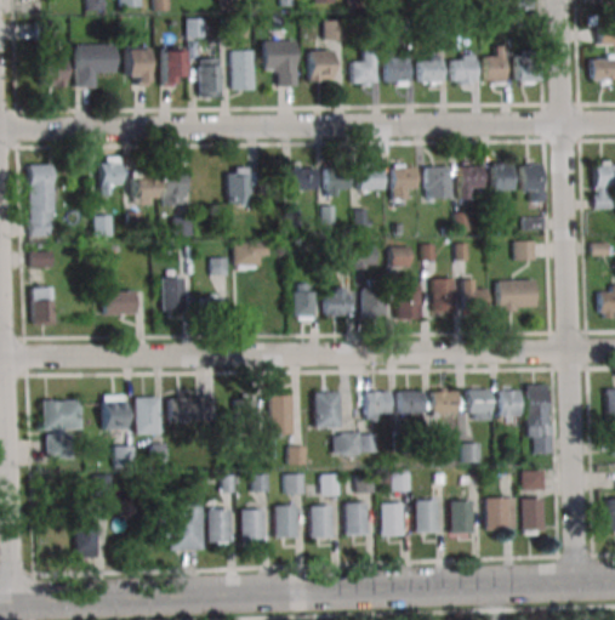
[(89,0),(89,13),(108,13),(107,0),(89,0)]
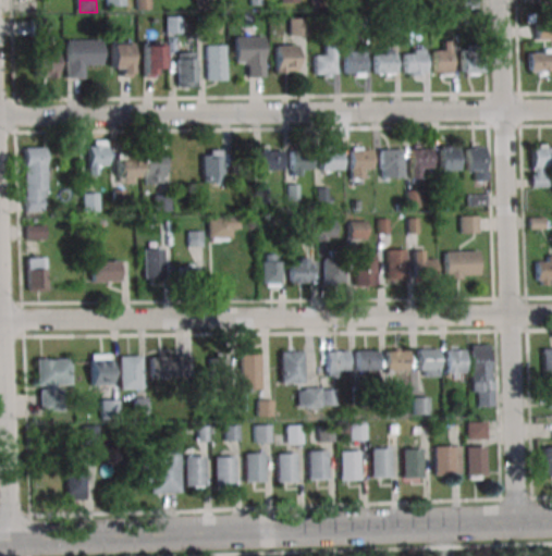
[(140,0),(142,11),(155,11),(155,0),(140,0)]
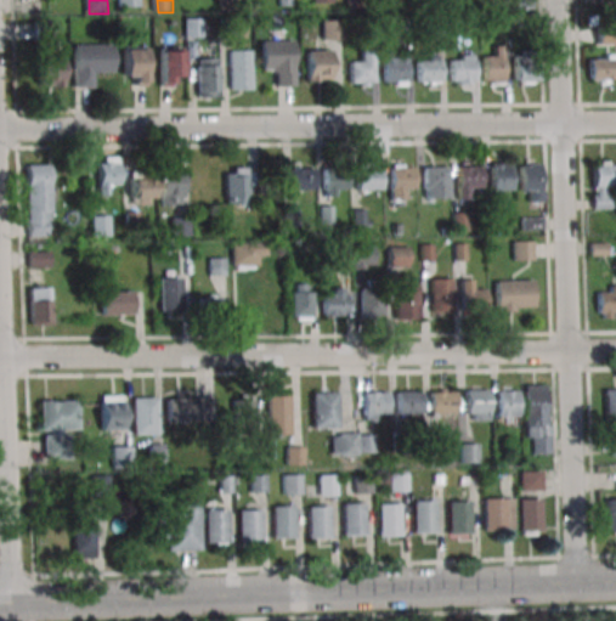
[(348,22),(328,22),(328,40),(348,40),(348,22)]
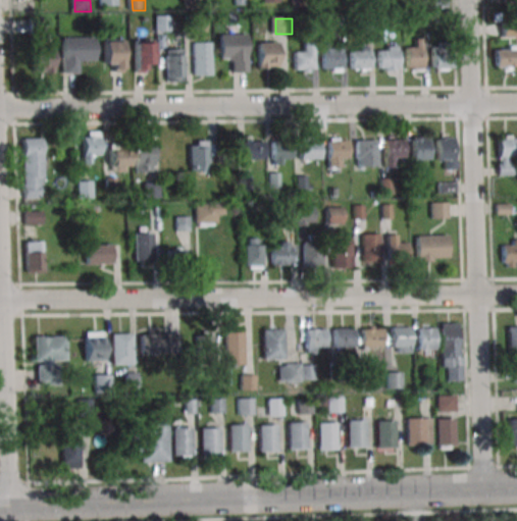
[(223,35),(223,63),(234,63),(234,73),(251,73),(251,35),(223,35)]
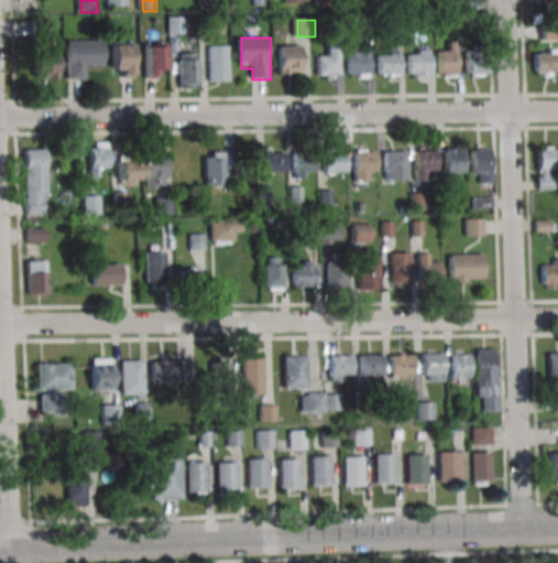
[(72,80),(90,80),(90,67),(107,67),(107,41),(72,41),(72,80)]
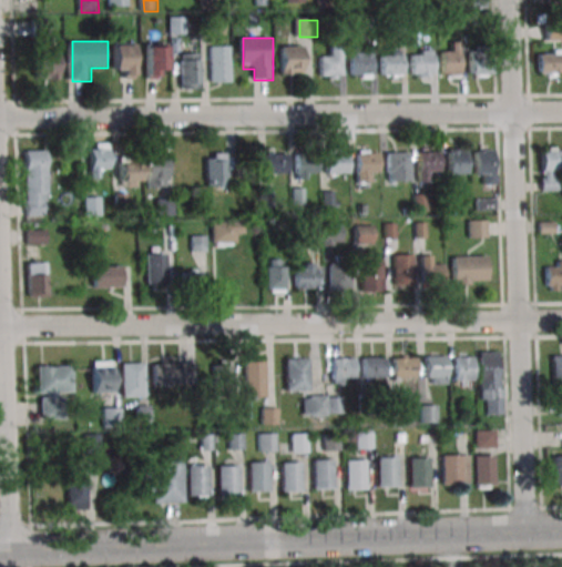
[(446,78),(465,78),(465,42),(456,42),(456,53),(446,53),(446,78)]
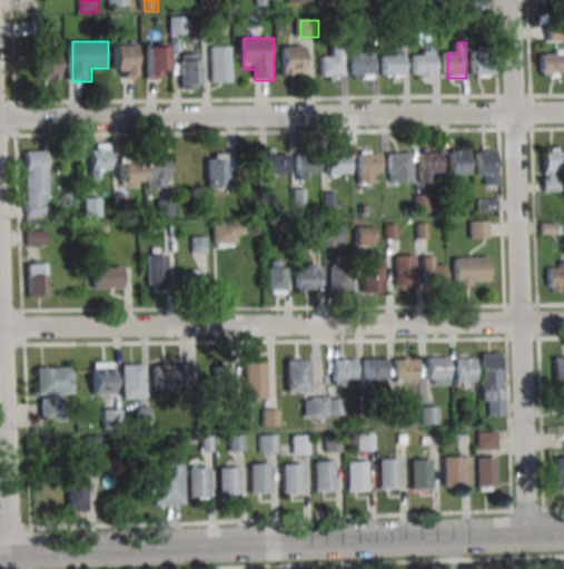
[(118,45),(118,79),(138,79),(138,45),(118,45)]
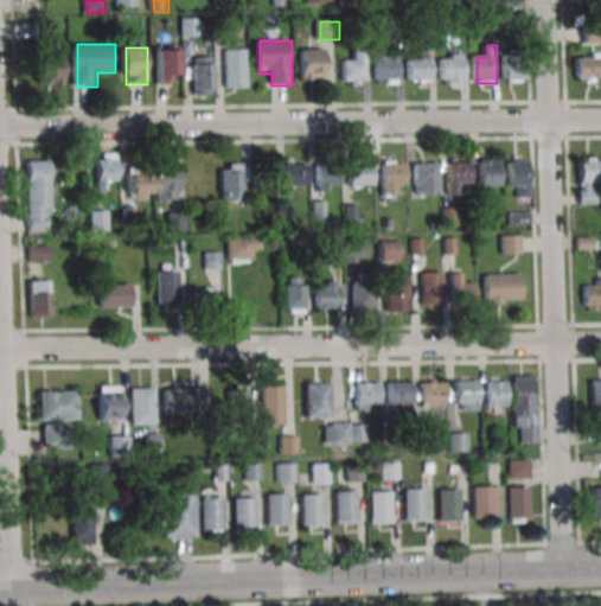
[(181,49),(160,49),(160,84),(181,84),(181,49)]
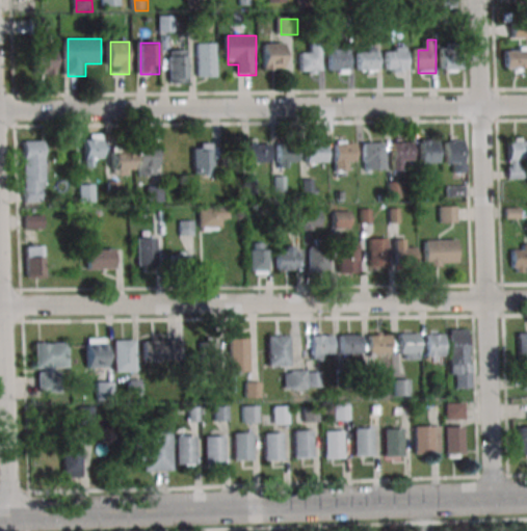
[(218,78),(218,44),(201,44),(201,78),(218,78)]
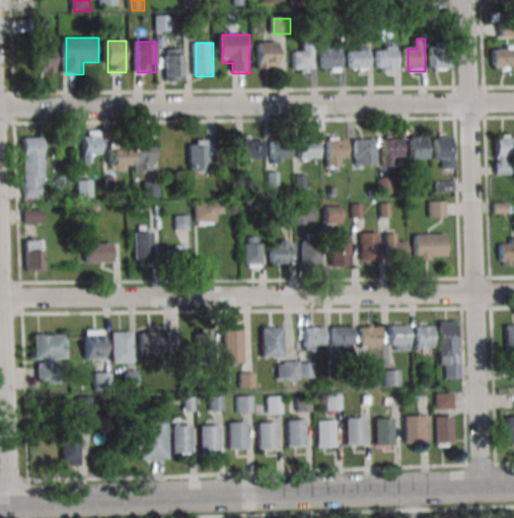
[(280,68),(280,43),(260,43),(260,68),(280,68)]
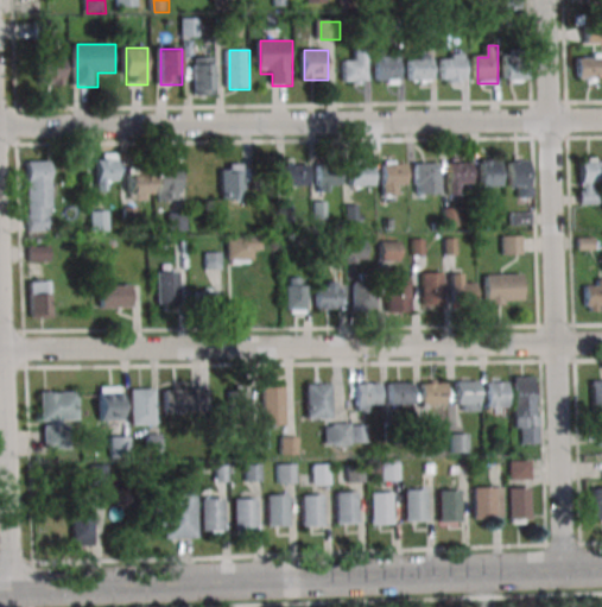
[(528,50),(507,50),(507,81),(528,81),(528,50)]
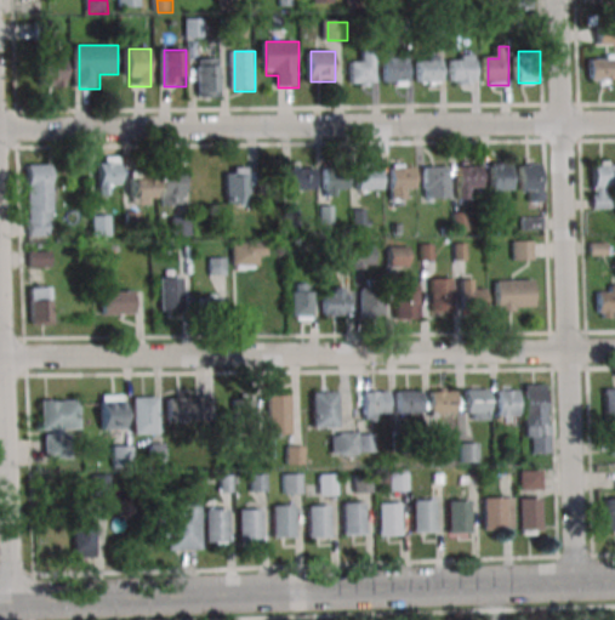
[(68,87),(68,57),(43,57),(43,87),(68,87)]
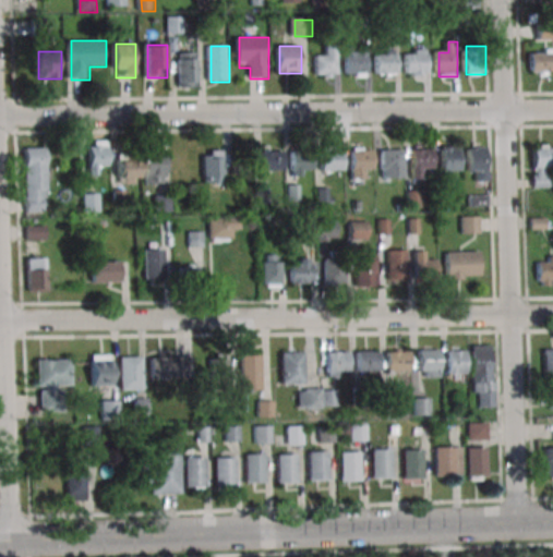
[(181,87),(200,87),(200,53),(181,53),(181,87)]
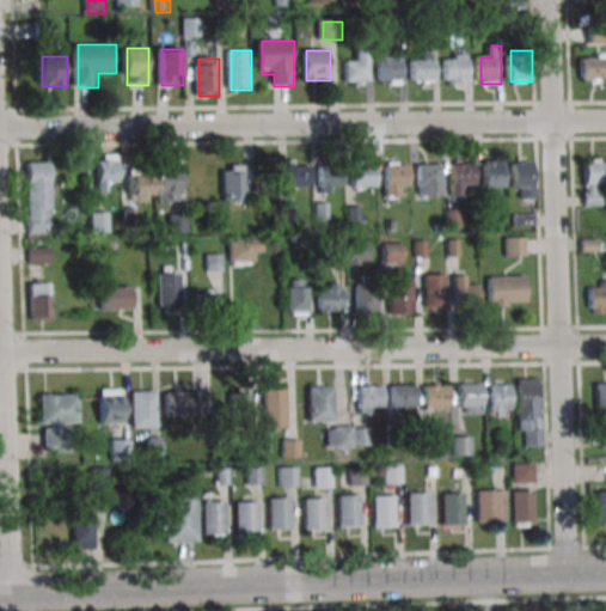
[(585,61),(605,60),(605,81),(586,81),(585,61)]
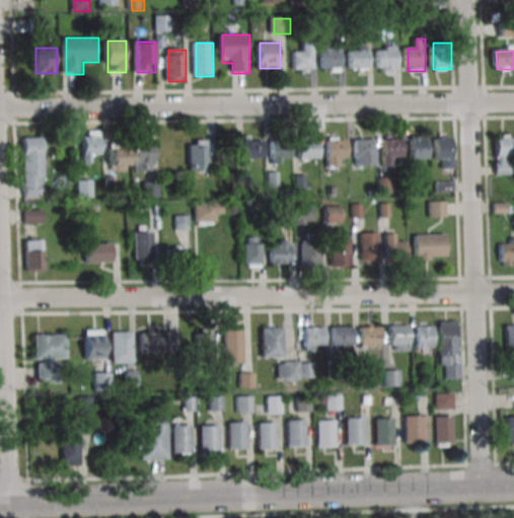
[(295,53),(296,71),(315,70),(315,52),(295,53)]
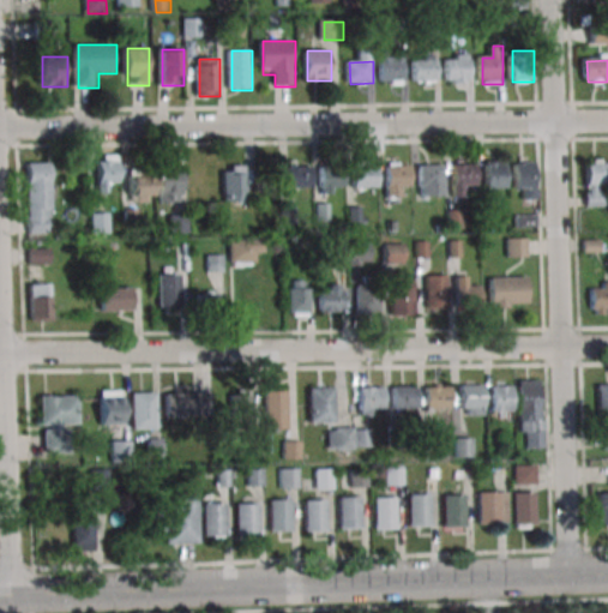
[(416,61),(416,83),(440,82),(440,61),(416,61)]
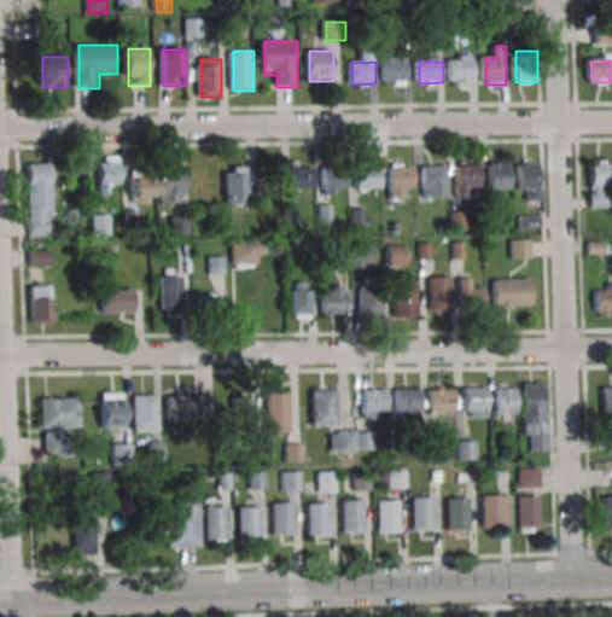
[(452,62),(453,83),(477,82),(476,62),(452,62)]
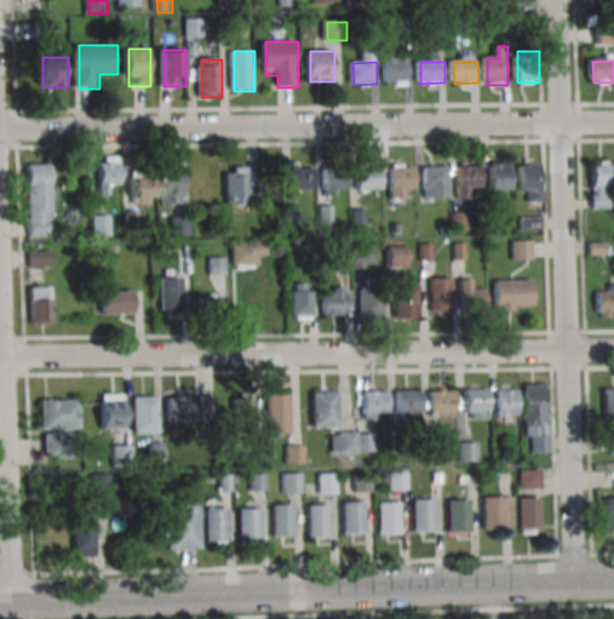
[(388,63),(388,85),(412,84),(411,63),(388,63)]
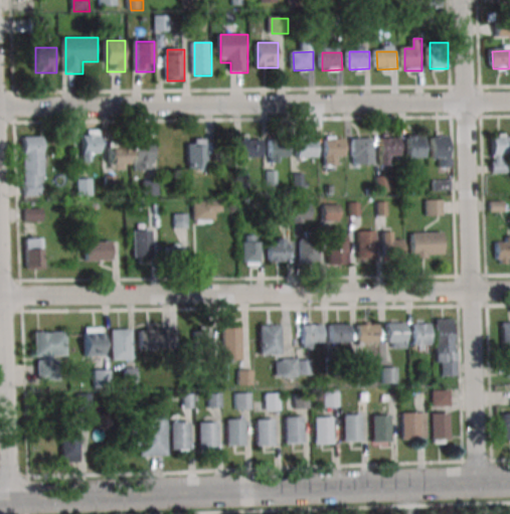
[(86,131),(86,161),(95,161),(95,153),(104,153),(104,131),(86,131)]
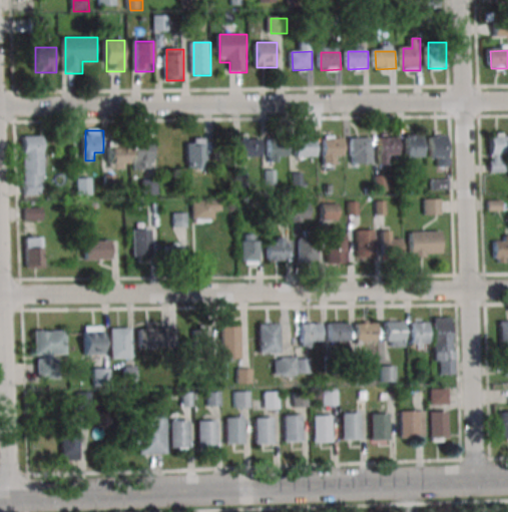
[(409,162),(427,162),(427,135),(409,135),(409,162)]
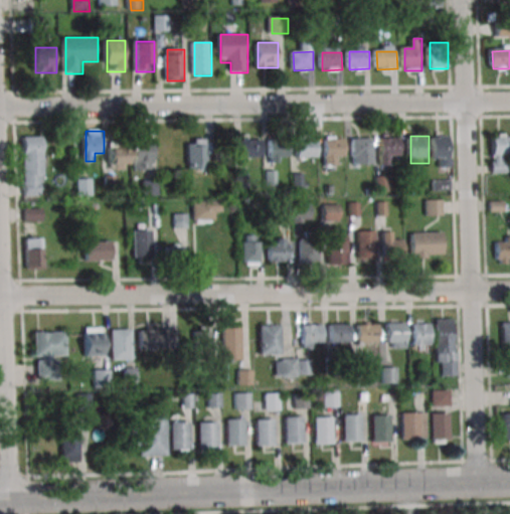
[(453,168),(453,136),(435,136),(435,168),(453,168)]
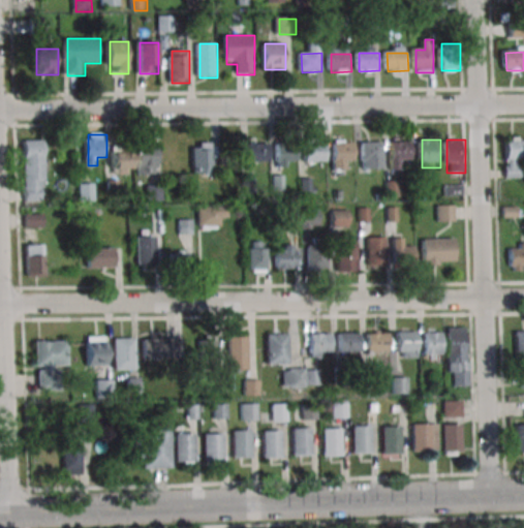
[(507,141),(523,140),(523,158),(507,158),(507,141)]
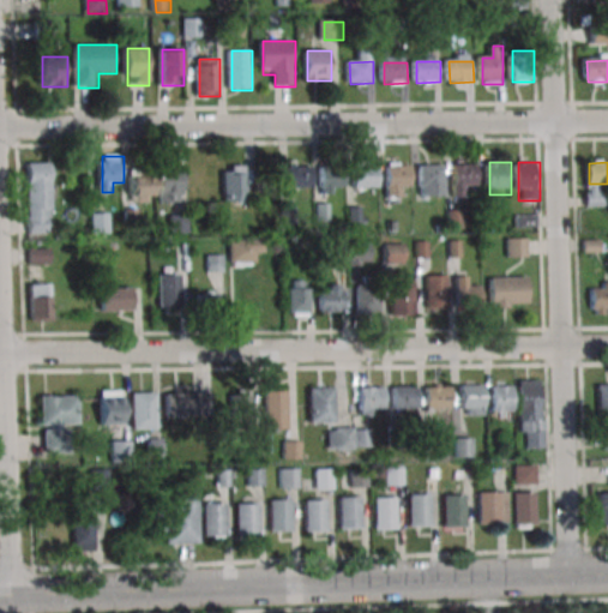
[(31,163),(31,234),(55,234),(55,163),(31,163)]
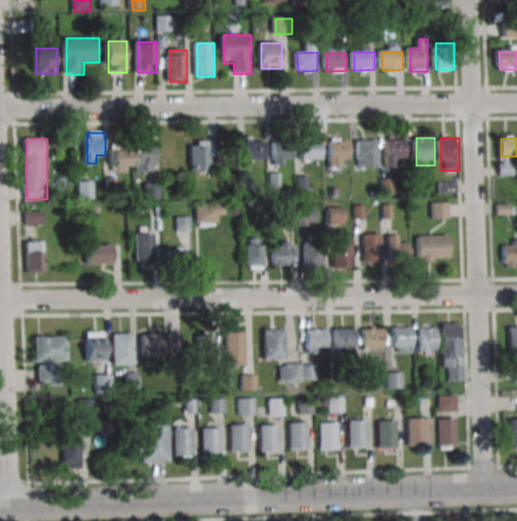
[(386,140),(386,157),(407,157),(407,139),(386,140)]
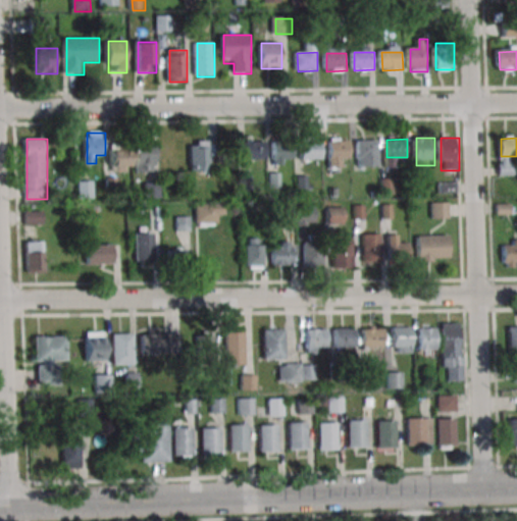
[(358,140),(359,158),(360,158),(360,167),(379,166),(378,140),(358,140)]
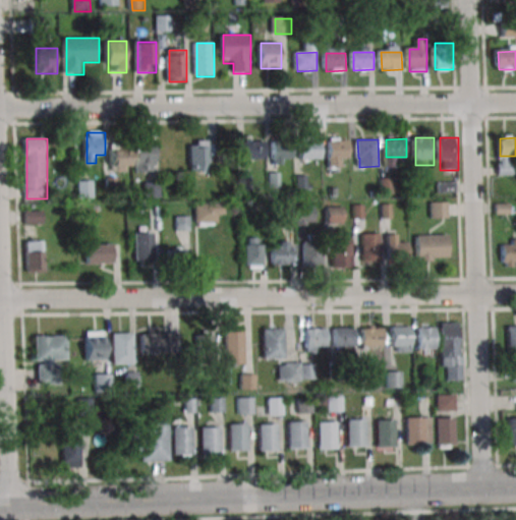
[(213,140),(193,140),(193,172),(213,172),(213,140)]
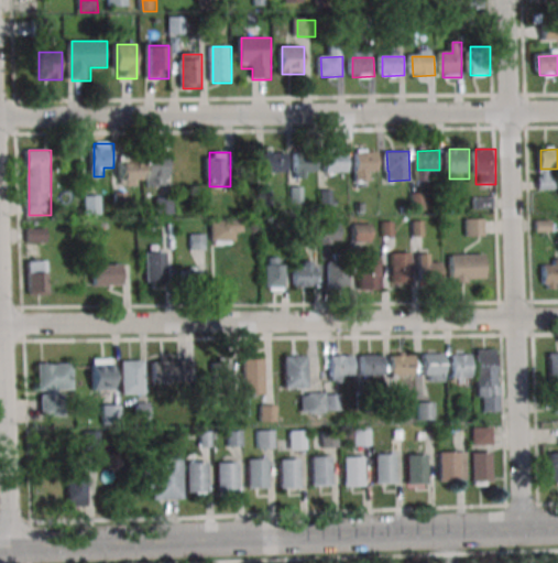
[(296,153),(296,172),(318,172),(317,152),(296,153)]
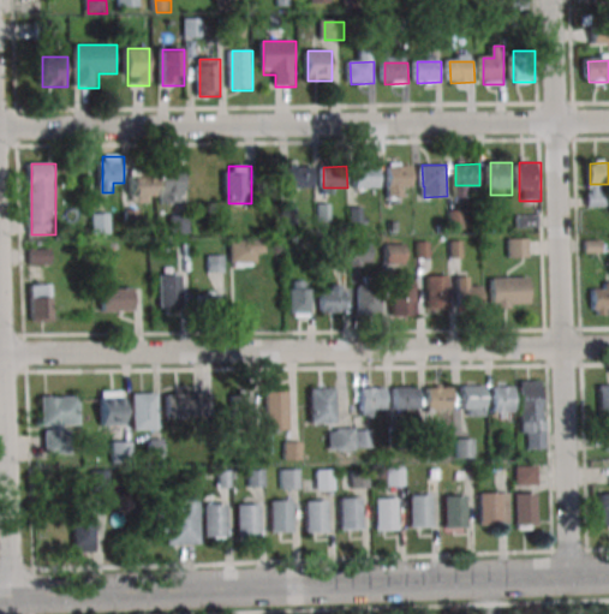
[(356,167),(357,188),(380,188),(380,166),(356,167)]
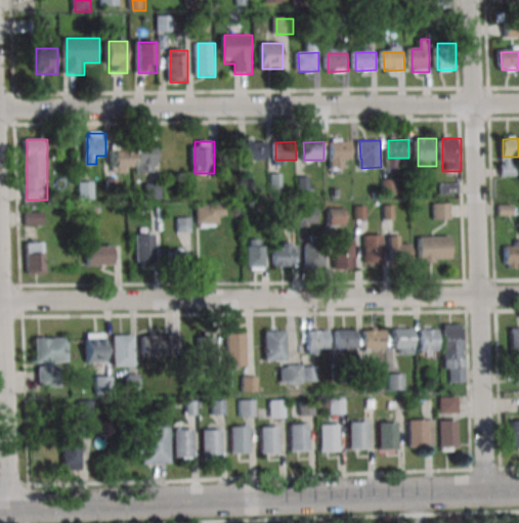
[(332,141),(332,160),(352,159),(351,141),(332,141)]
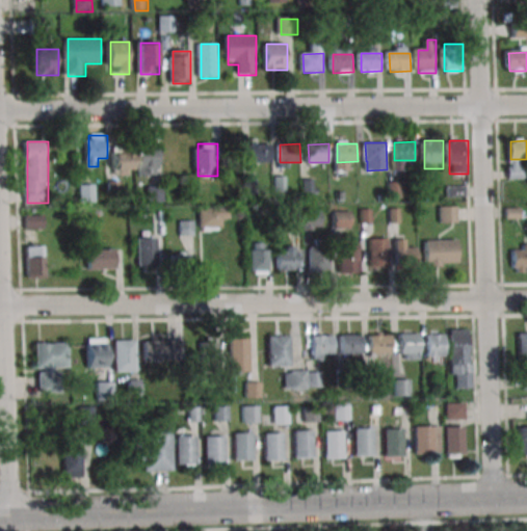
[(141,176),(161,176),(161,144),(141,144),(141,176)]
